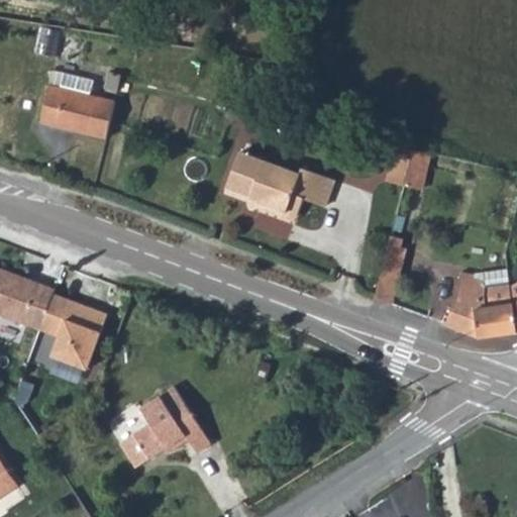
[(60,32),(41,28),(35,53),(54,56),(60,32)]
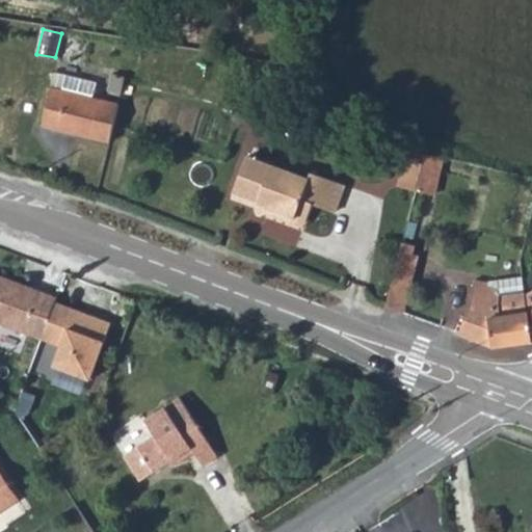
[(45,125),(110,141),(120,105),(92,99),(96,83),(57,73),(45,125)]
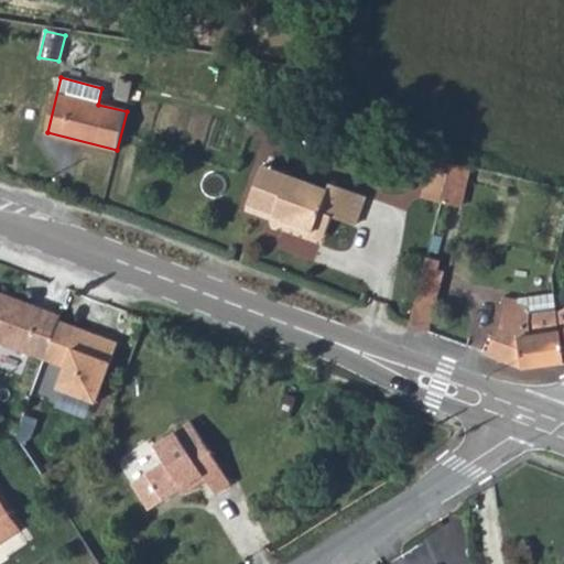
[(120,79),(116,96),(130,99),(133,86),(134,83),(120,79)]
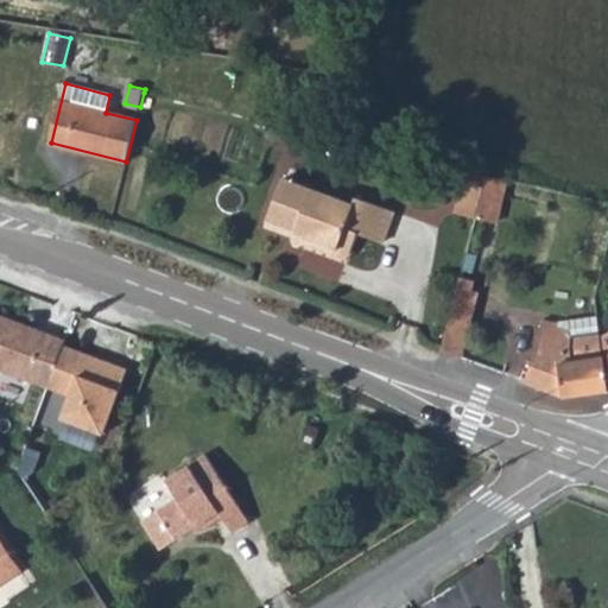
[(455,214),(474,220),(486,175),(467,170),(455,214)]
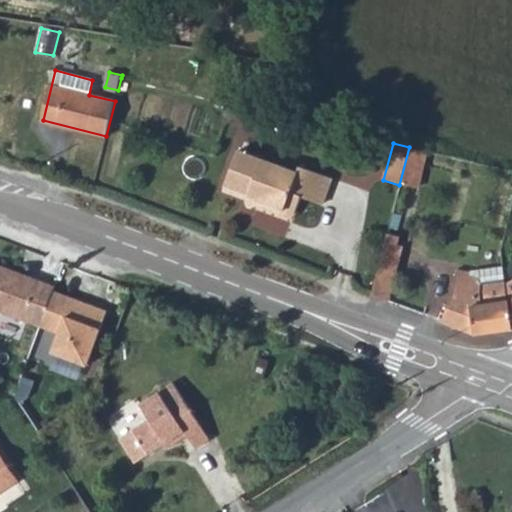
[(399,185),(419,189),(428,151),(409,147),(399,185)]
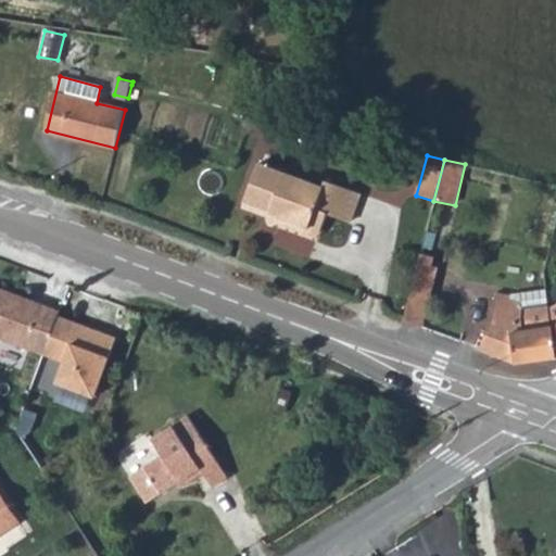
[(256,175),(244,210),(270,219),(274,215),(282,218),(287,223),(320,236),(329,214),(350,220),(361,193),(327,182),(325,187),(287,174),(282,185),(256,175)]
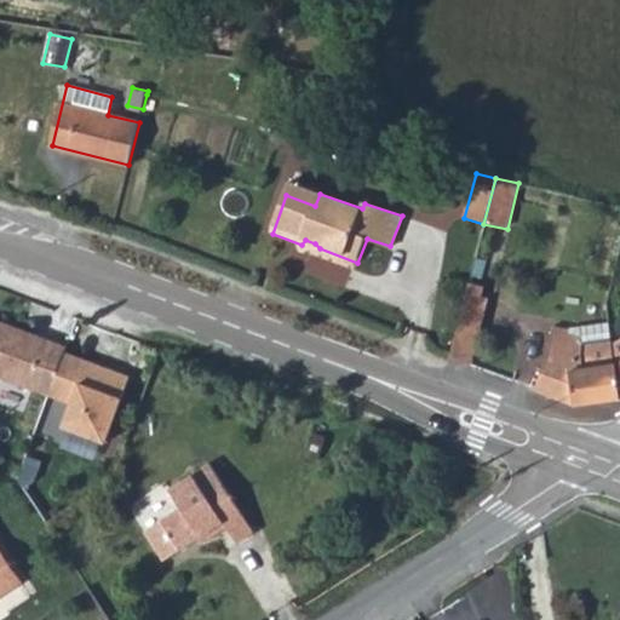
[(305,240),(302,245),(302,248),(355,268),(357,263),(320,248),(315,244),(305,240)]
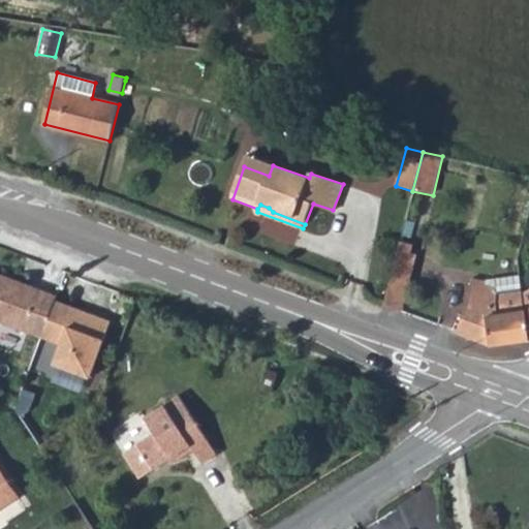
[(400,241),(395,262),(408,267),(412,244),(400,241)]
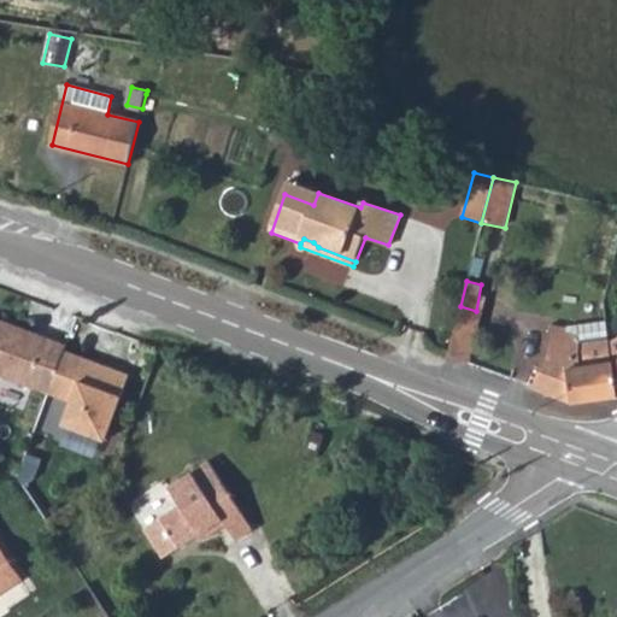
[(22,327),(0,318),(0,375),(50,393),(50,392),(65,350),(68,344),(47,336),(46,339),(21,329),(22,327)]
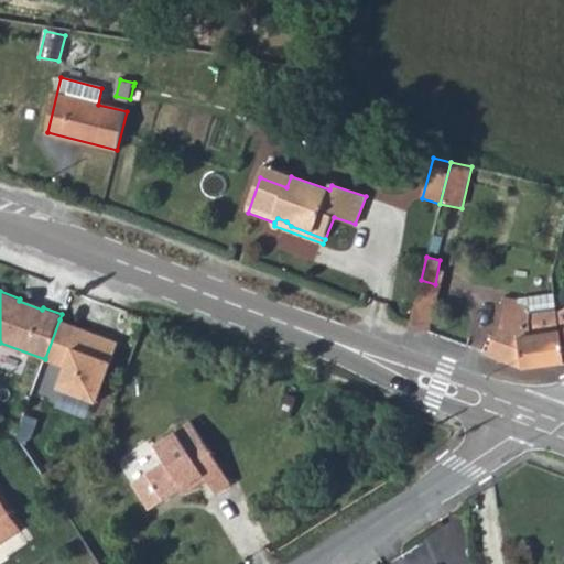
[(505,297),(489,354),(524,367),(563,360),(563,346),(559,316),(557,310),(534,313),(533,307),(517,305),(518,299),(505,297)]
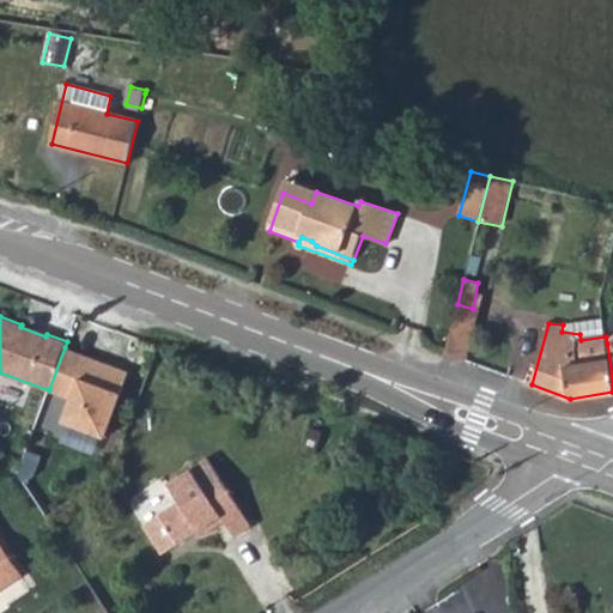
[(47,334),(22,325),(20,327),(46,337),(47,334)]
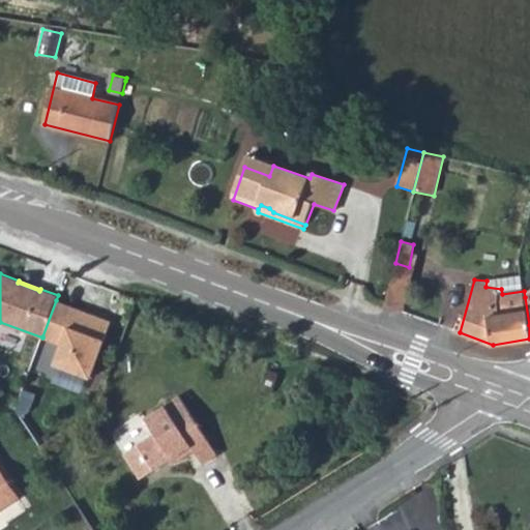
[(56,300),(42,336),(62,344),(55,363),(91,377),(112,321),(56,300)]
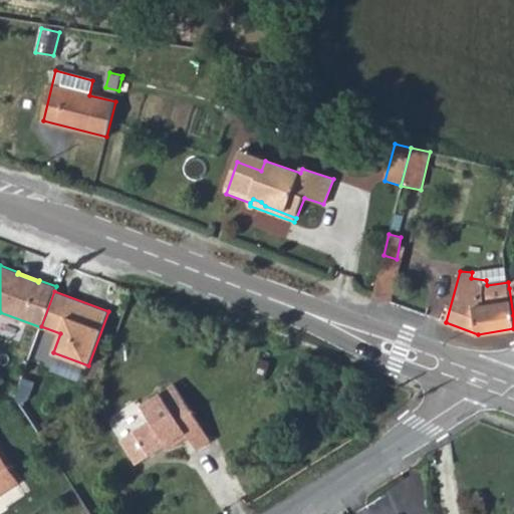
[(175,380),(139,403),(140,405),(148,419),(123,434),(138,456),(185,428),(198,445),(210,436),(175,380)]
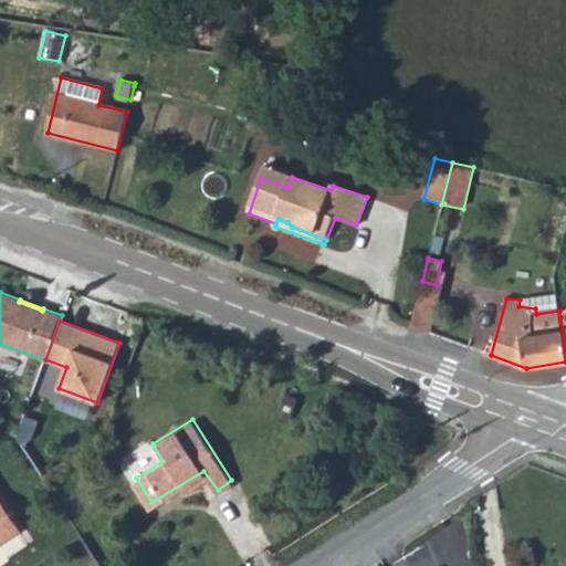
[(0,500),(0,541),(19,530),(0,500)]
